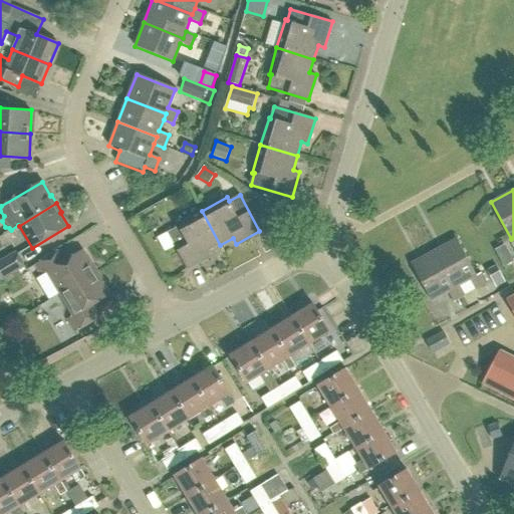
[(207,252),(220,245),(202,211),(178,224),(180,227),(158,239),(166,253),(175,248),(188,270),(210,258),(207,252)]
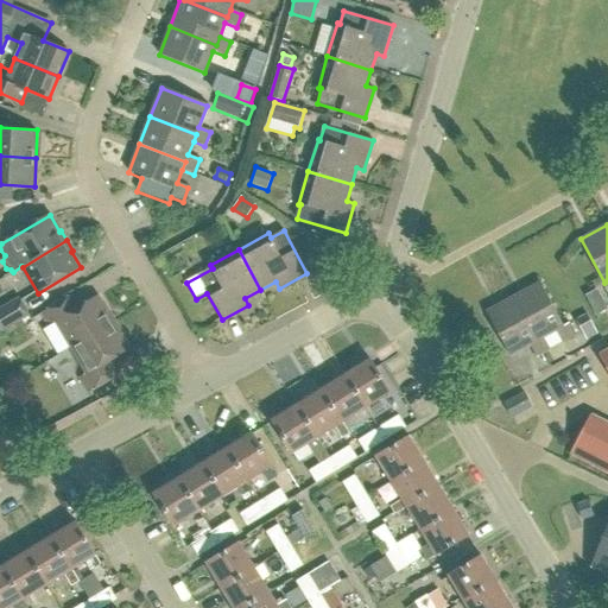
[(537,341),(543,337),(556,330),(562,341),(575,335),(568,323),(563,325),(539,283),(513,297),(537,341)]
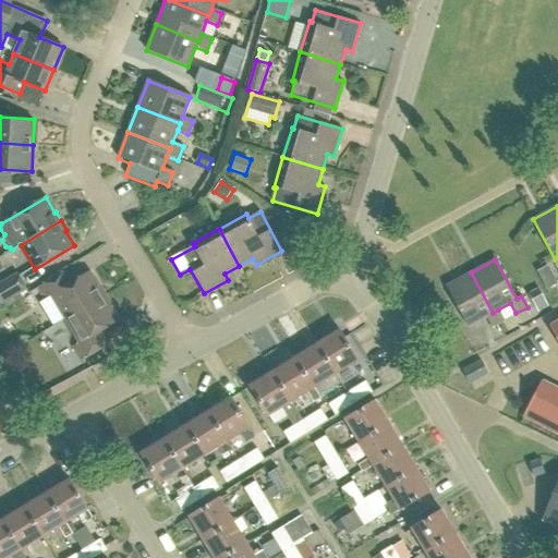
[(64,319),(106,295),(100,287),(99,287),(91,271),(67,286),(60,275),(38,289),(45,300),(50,295),(64,319)]
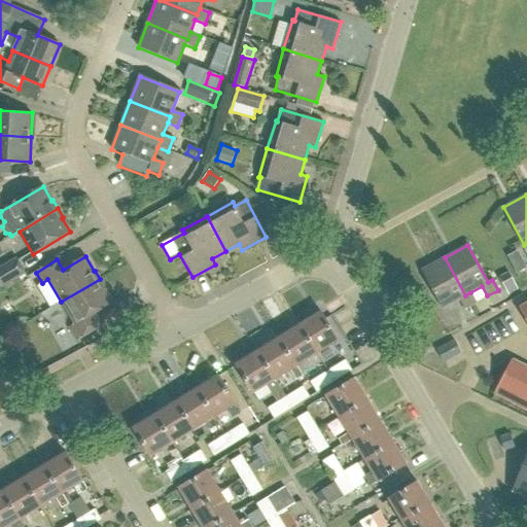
[(476,302),(470,292),(465,295),(445,257),(421,271),(443,309),(460,299),(465,308),(476,302)]
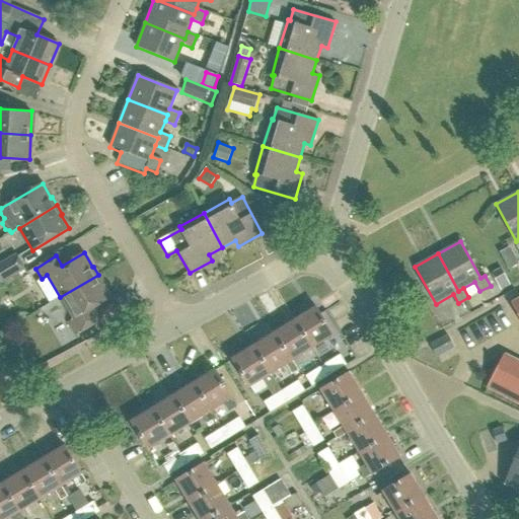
[(24,270),(16,255),(0,265),(0,283),(0,284),(24,270)]
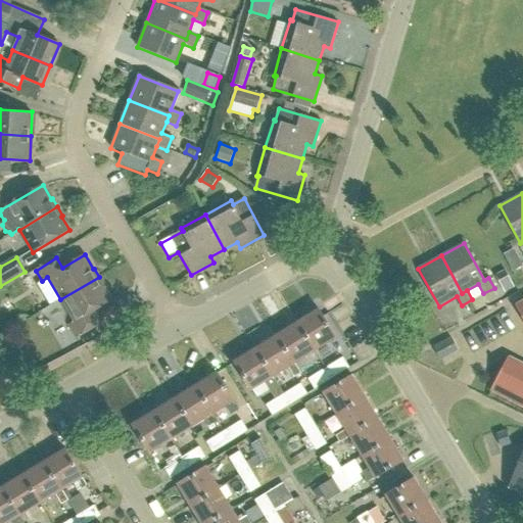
[(505,263),(514,284),(522,279),(522,274),(516,257),(505,263)]
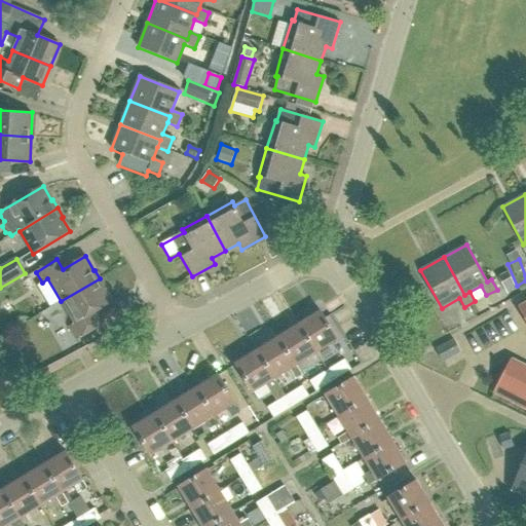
[(100,278),(61,301),(75,324),(69,328),(76,340),(98,327),(90,315),(112,302),(104,288),(105,288),(100,278)]
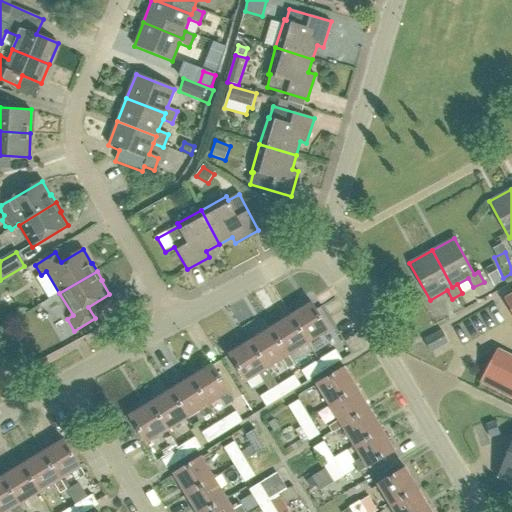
[(511,294),(503,299),(511,314),(511,294)]
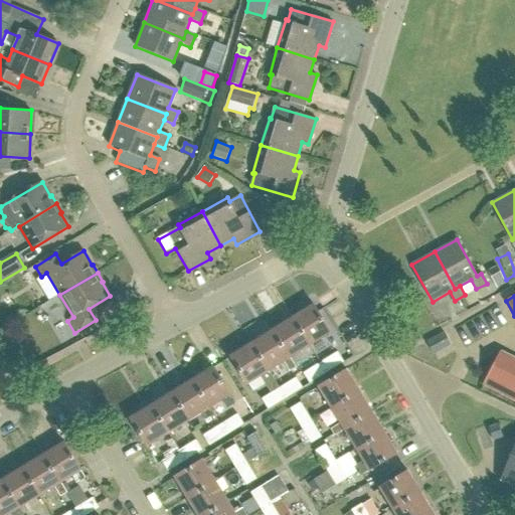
[(293,318),(310,345),(330,332),(314,305),(293,318)]
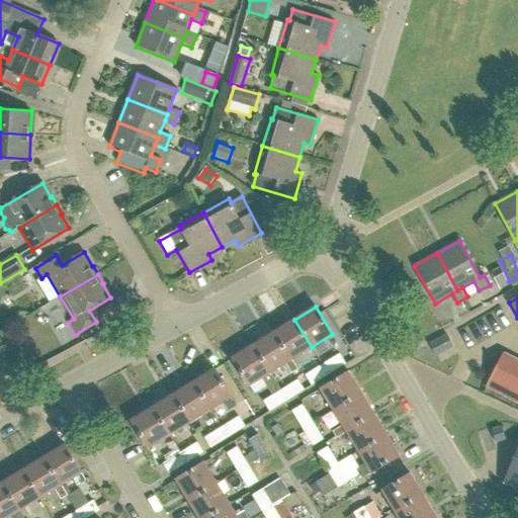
[(312,347),(294,320),(273,333),(290,360),(291,359),(312,347)]
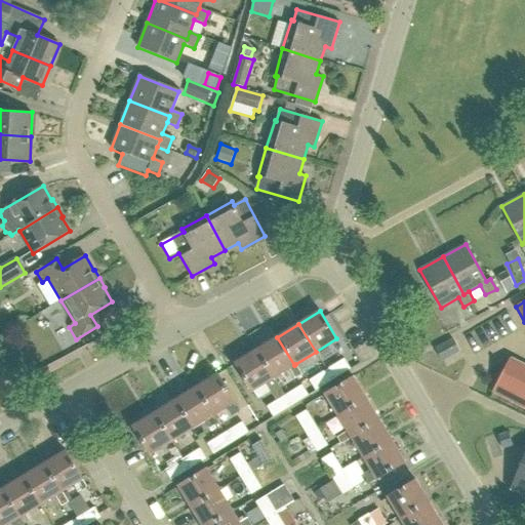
[(277,337),(256,351),(274,378),(275,377),(290,368),(296,378),(301,374),(295,364),(294,365),(277,337)]
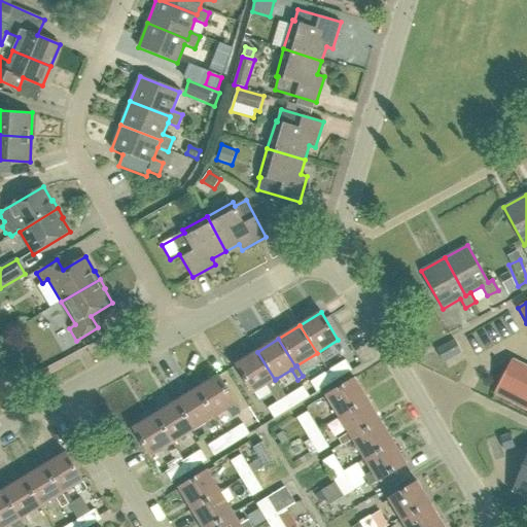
[(455,341),(446,345),(453,357),(461,352),(455,341)]
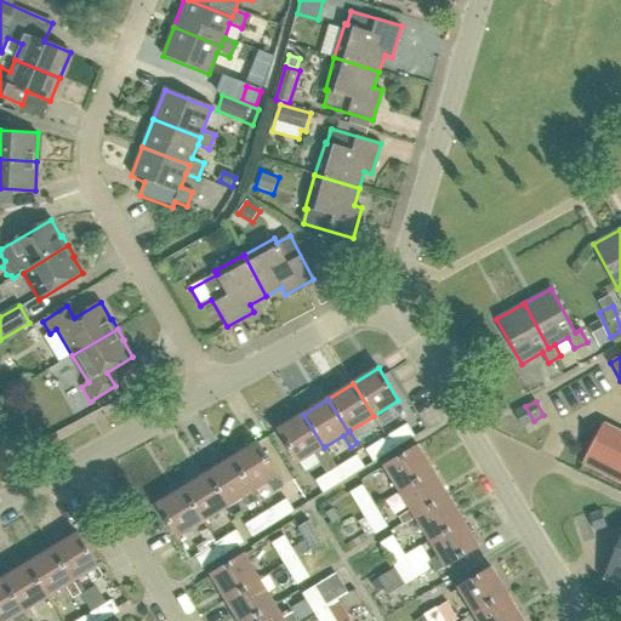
[(525,406),(516,412),(523,427),(534,421),(525,406)]
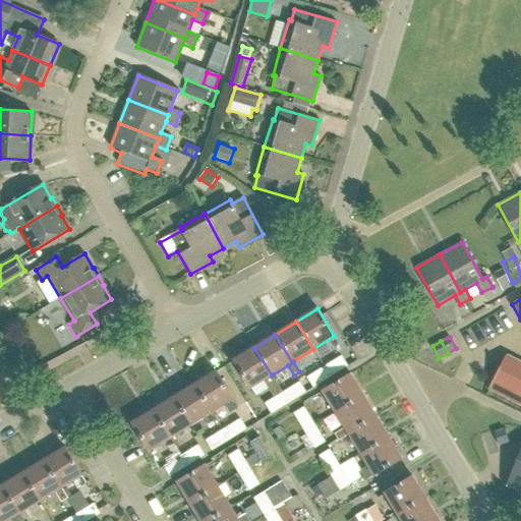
[(272,375),(254,348),(233,360),(250,388),(265,380),(269,387),(277,382),(273,374),(272,375)]
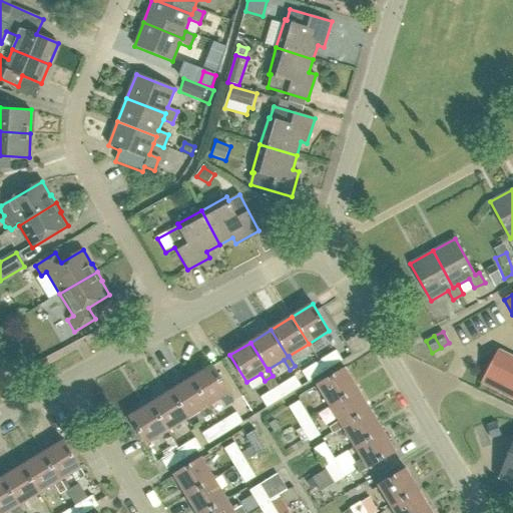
[(512,356),(498,349),(480,383),(481,384),(485,376),(505,387),(501,394),(512,400),(512,356)]
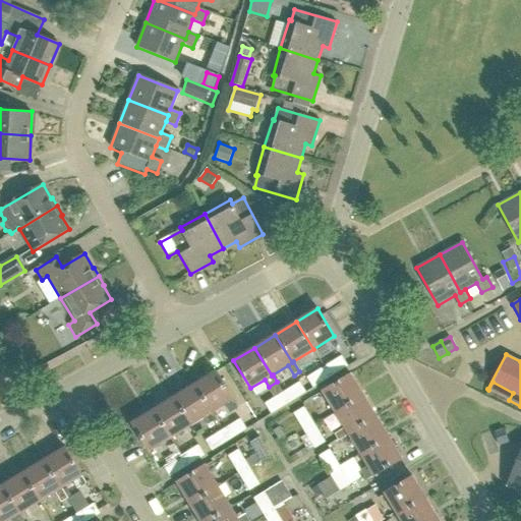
[(341,356),(325,366),(331,377),(347,366),(341,356)]
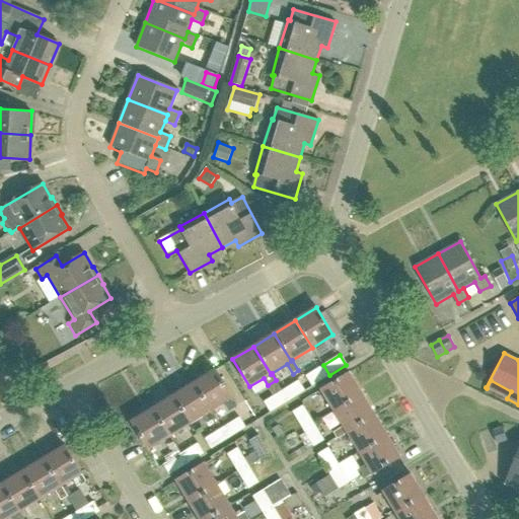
[(329,375),(323,365),(306,375),(312,385),(329,375)]
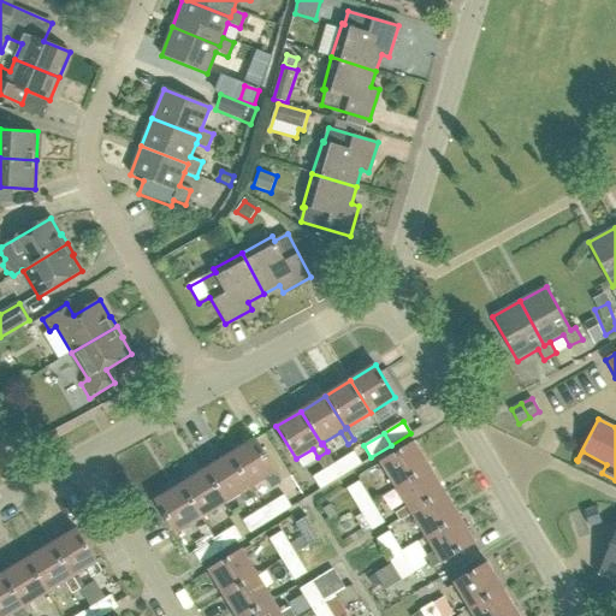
[(231,454),(250,486),(276,472),(255,439),(231,454)]
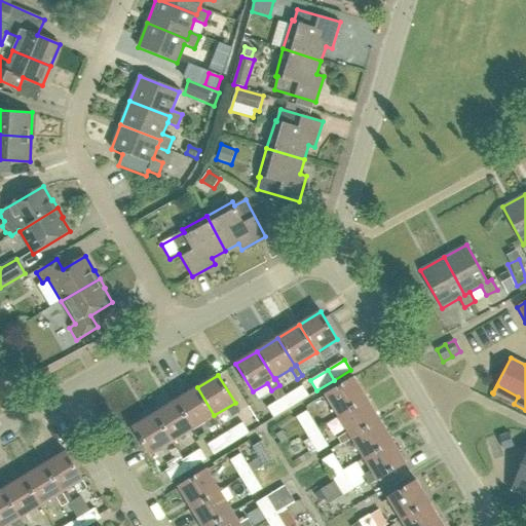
[(326,396),(339,416),(367,399),(353,378),(326,396)]
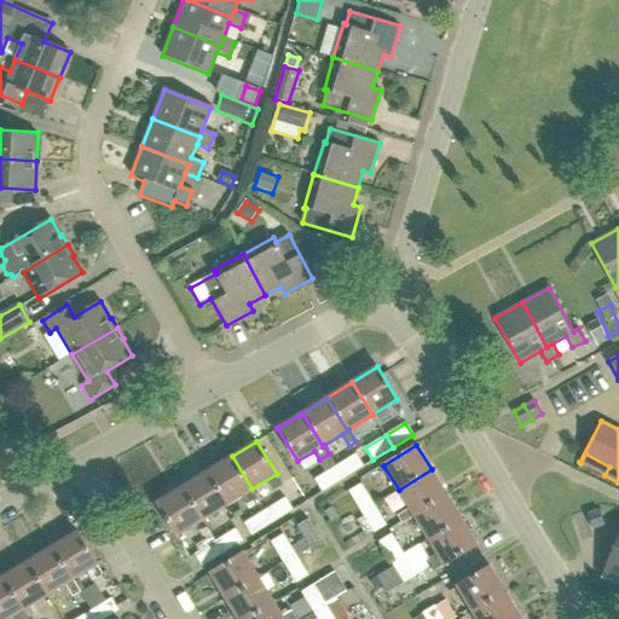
[(336,467),(343,478),(364,466),(357,453),(336,467)]
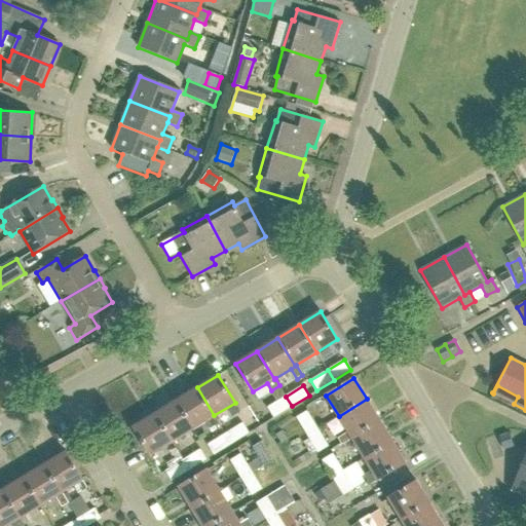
[(197,387),(175,402),(192,429),(205,421),(210,428),(219,423),(214,415),(197,387)]
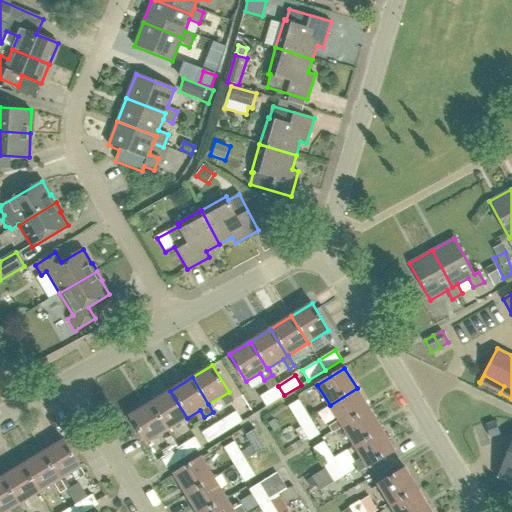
[(284,395),(278,386),(261,396),(267,406),(284,395)]
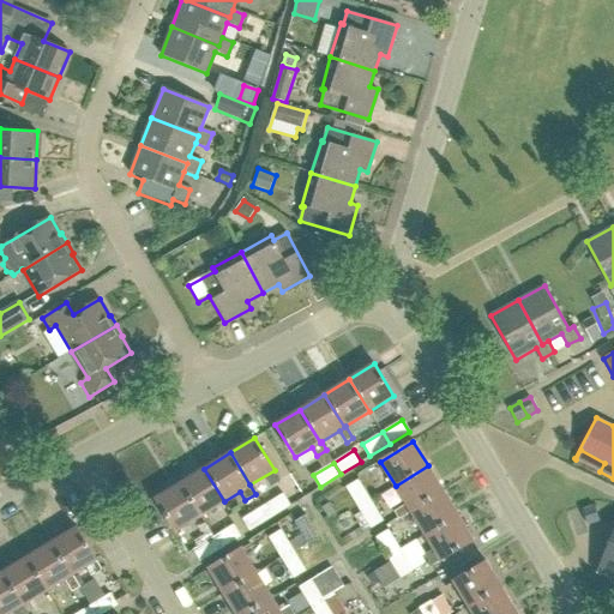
[(444,491),(428,465),(396,486),(407,504),(395,511),(398,518),(444,491)]
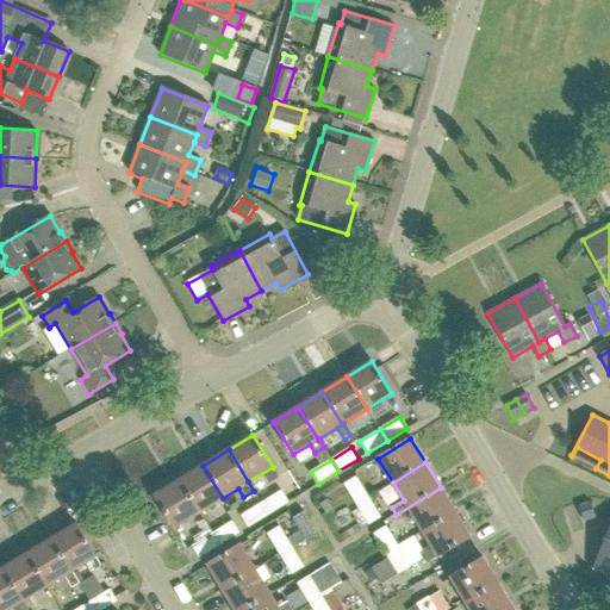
[(179,480),(199,512),(223,498),(203,466),(179,480)]
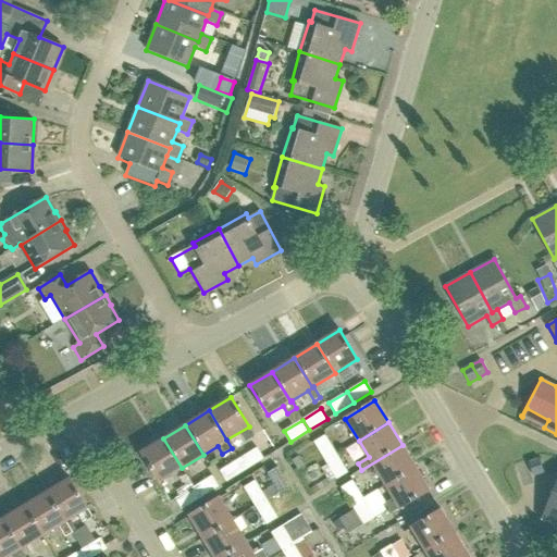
[(336,454),(324,435),(314,442),(325,460),(336,454)]
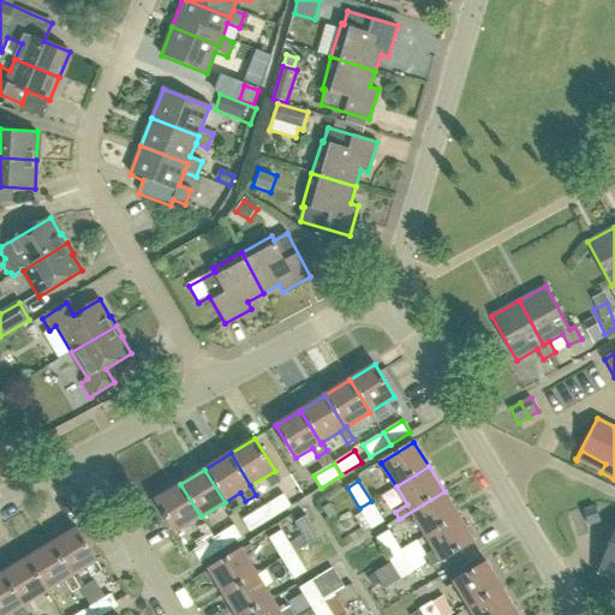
[(175,532),(201,517),(180,484),(155,500),(175,532)]
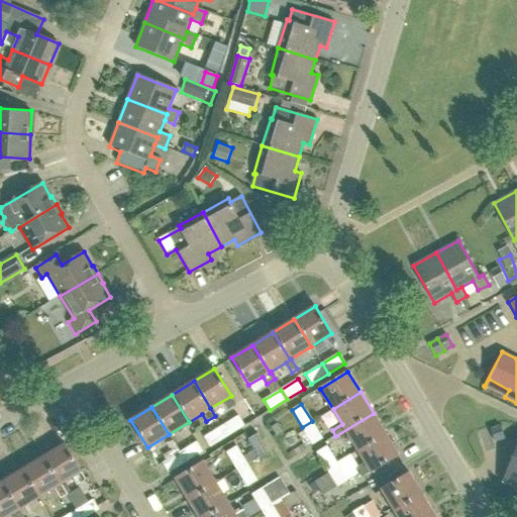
[(358,451),(386,434),(374,413),(335,436),(336,437),(346,431),(358,451)]
